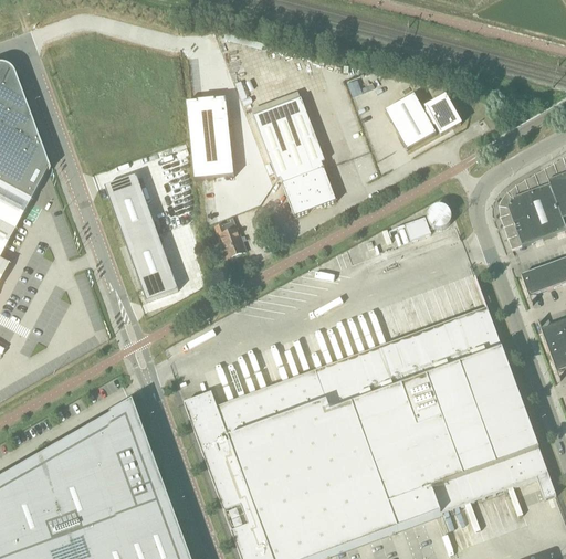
[(76,42),(55,50),(59,60),(80,52),(76,42)]
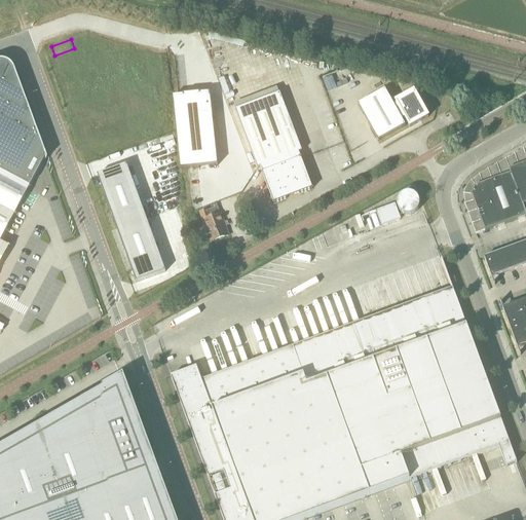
[(74,48),(54,56),(59,66),(78,59),(74,48)]
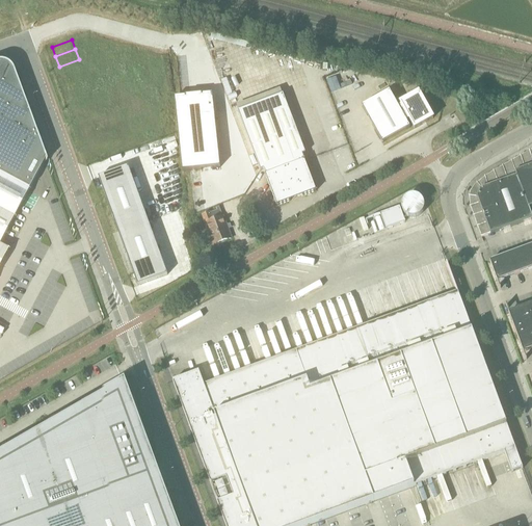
[(163,56),(142,59),(143,69),(164,67),(163,56)]
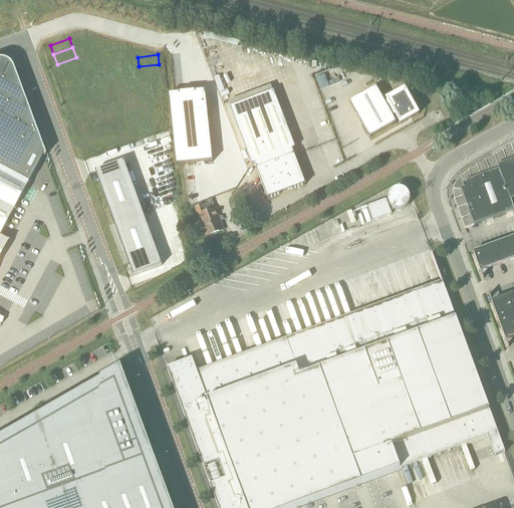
[(0,229),(43,149),(12,64),(11,62),(10,61),(9,60),(8,58),(7,57),(5,57),(4,56),(2,55),(0,55),(0,229)]
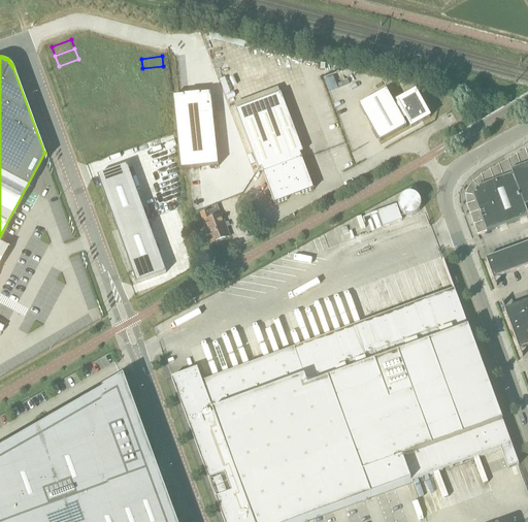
[(78,59),(59,66),(62,75),(81,68),(78,59)]
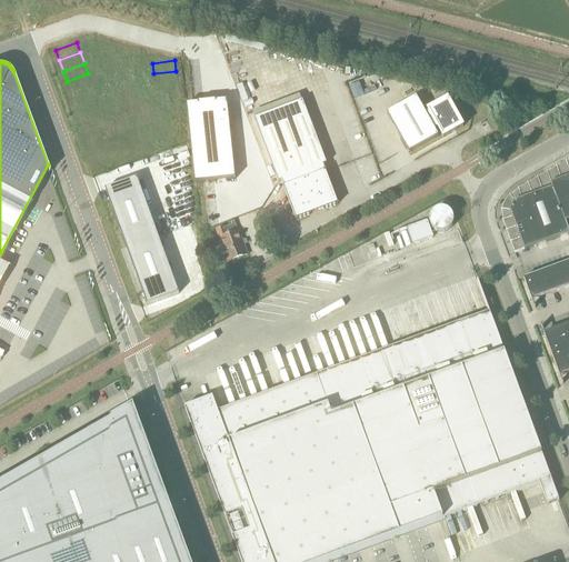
[(176,71),(153,73),(155,84),(177,82),(176,71)]
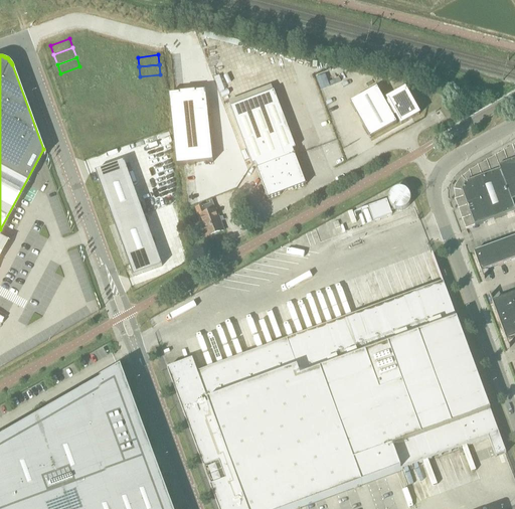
[(79,66),(60,73),(64,82),(83,75),(79,66)]
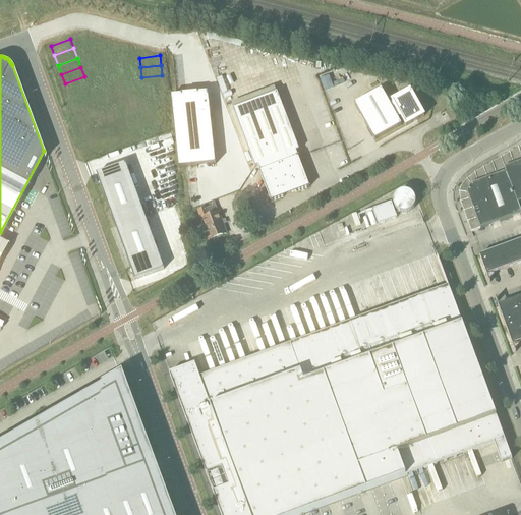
[(162,75),(141,77),(142,88),(163,86),(162,75)]
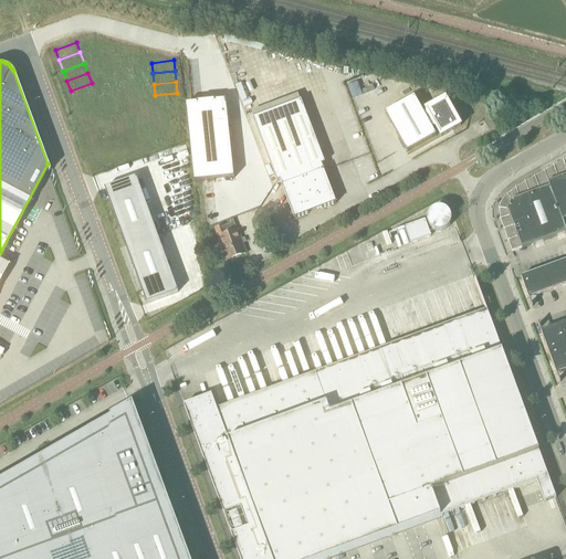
[(92,83),(71,91),(74,102),(95,94),(92,83)]
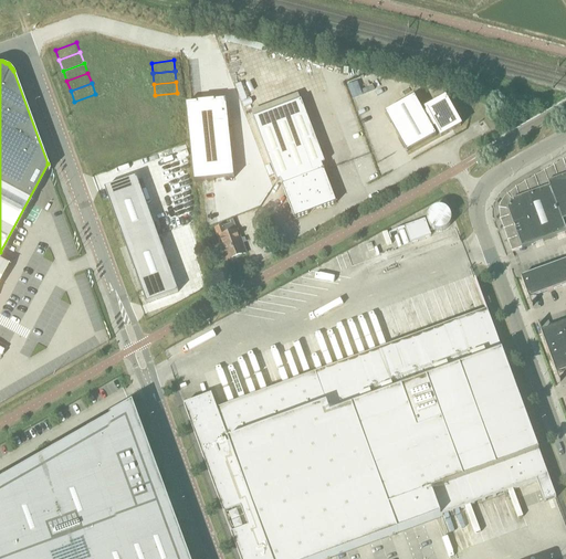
[(415,91),(385,107),(407,146),(437,130),(432,123),(436,122),(441,132),(461,120),(460,117),(446,93),(426,104),(427,106),(423,108),(415,91)]
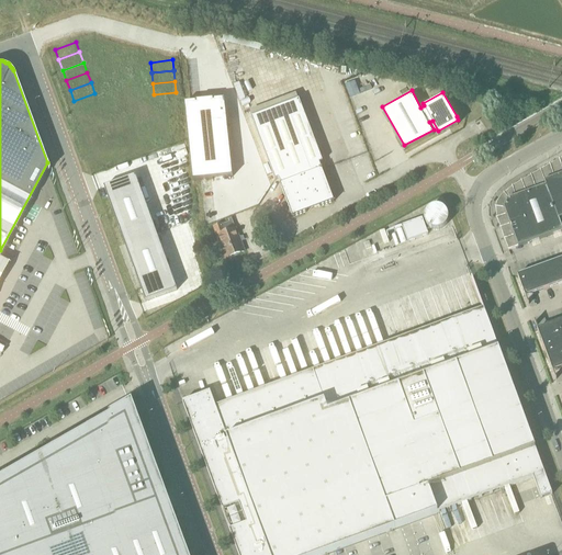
[(176,92),(154,94),(155,105),(177,103),(176,92)]
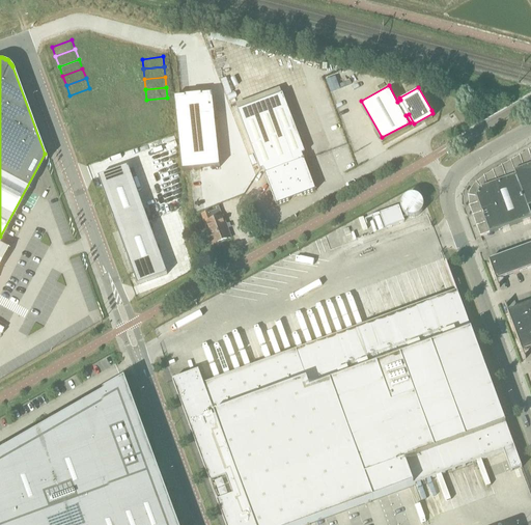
[(89,88),(70,95),(74,105),(93,98),(89,88)]
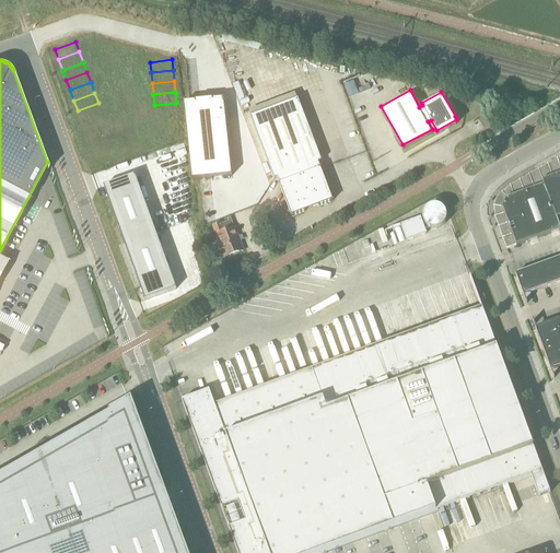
[(195,97),(184,98),(193,175),(232,171),(224,94),(213,95),(213,94),(195,96),(195,97)]
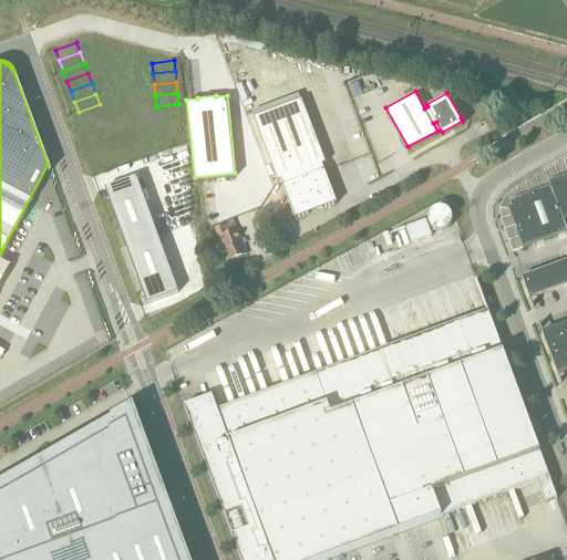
[(301,95),(254,113),(259,126),(268,151),(278,176),(281,175),(284,180),(282,180),(295,214),(309,208),(309,207),(309,205),(311,205),(319,201),(321,200),(322,201),(322,203),(337,197),(325,165),(322,159),(326,158),(307,107),(301,95)]
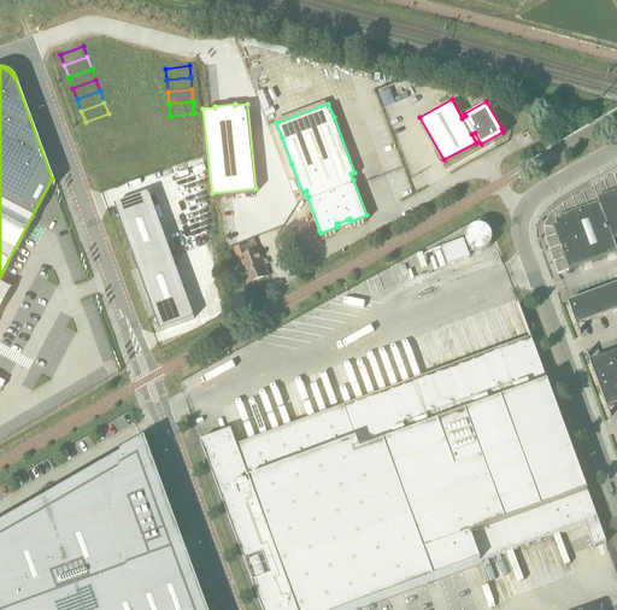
[(194,113),(170,116),(171,128),(195,125),(194,113)]
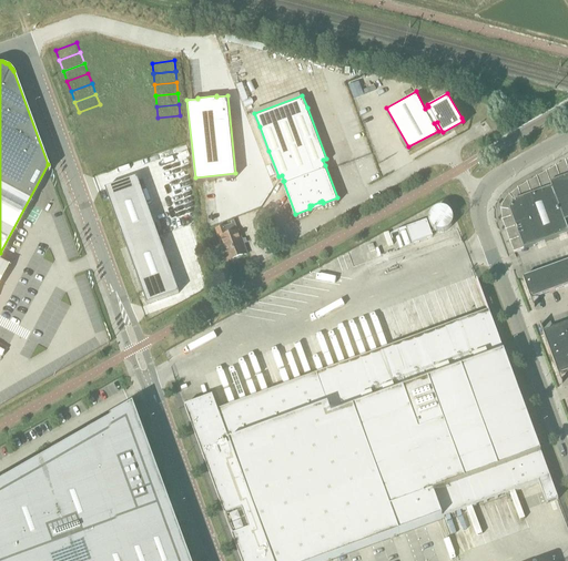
[(180,115),(158,118),(160,129),(181,126),(180,115)]
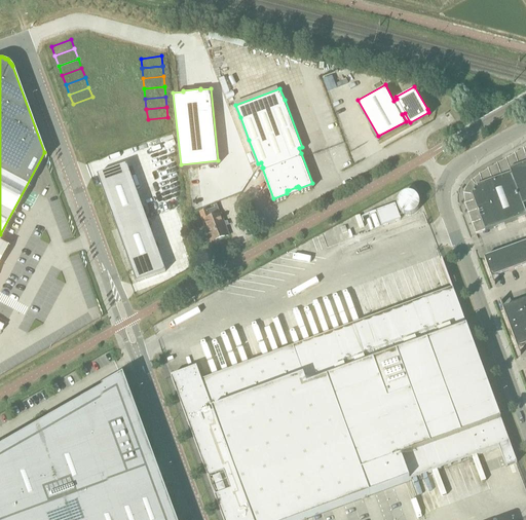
[(97,110),(77,117),(81,126),(101,119),(97,110)]
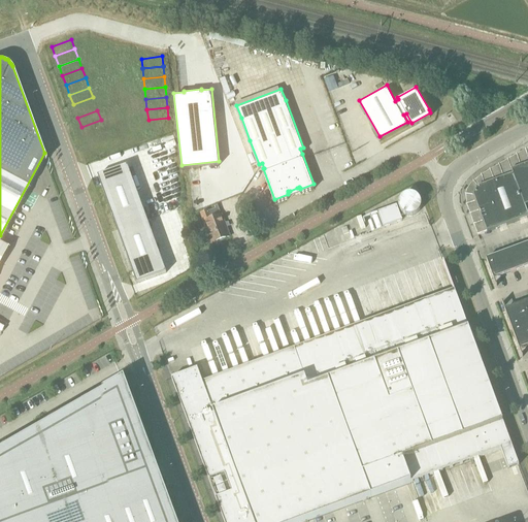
[(101,120),(81,127),(85,137),(104,130),(101,120)]
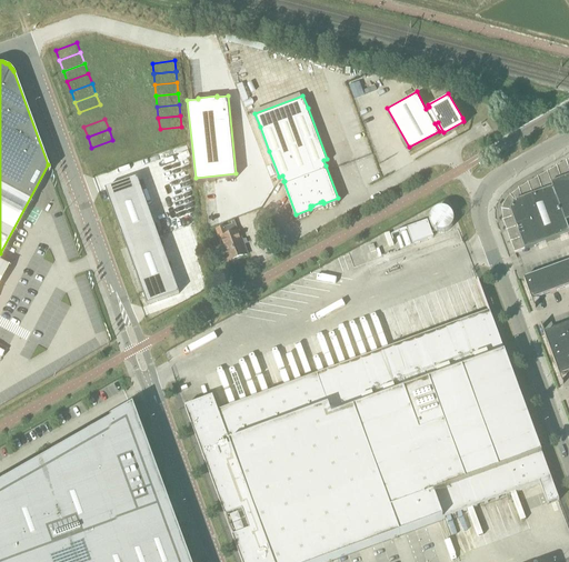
[(112,140),(91,148),(96,158),(117,150),(112,140)]
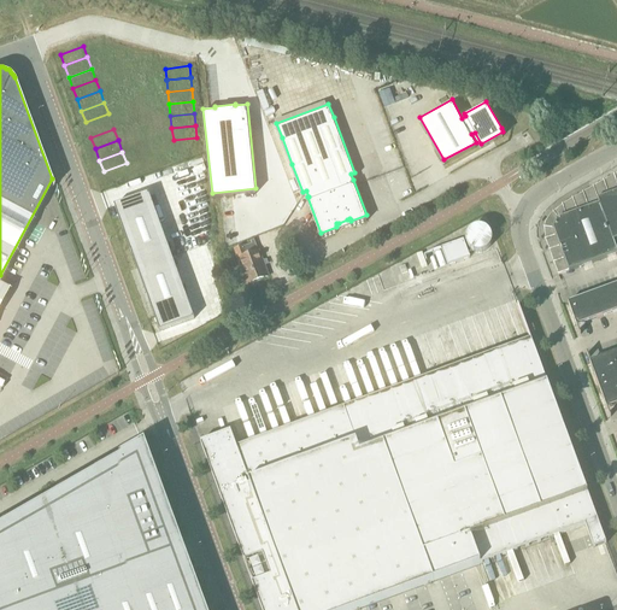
[(127,163),(104,171),(107,183),(130,175),(127,163)]
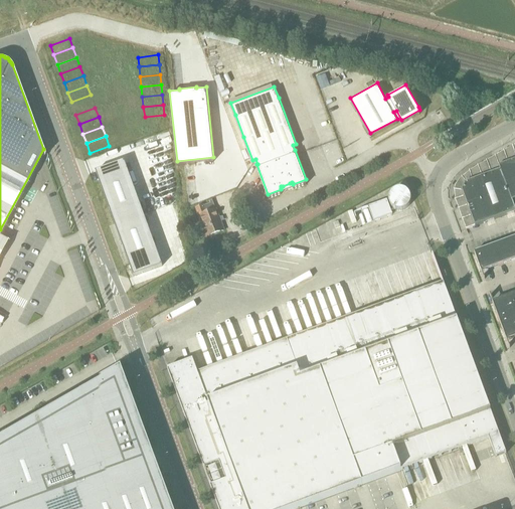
[(461,177),(458,181),(456,181),(455,184),(454,184),(454,185),(455,185),(456,194),(455,194),(455,195),(456,195),(459,203),(458,203),(459,204),(460,204),(463,213),(462,214),(463,214),(467,223),(466,223),(466,224),(475,221),(514,206),(514,202),(512,196),(514,194),(514,140),(513,142),(512,141),(512,142),(504,146),(504,145),(503,146),(504,147),(496,151),(495,150),(495,152),(487,156),(487,155),(486,155),(487,157),(479,161),(478,160),(478,161),(470,166),(470,165),(469,166),(470,167),(463,172),(462,172),(462,173),(460,175),(461,177)]
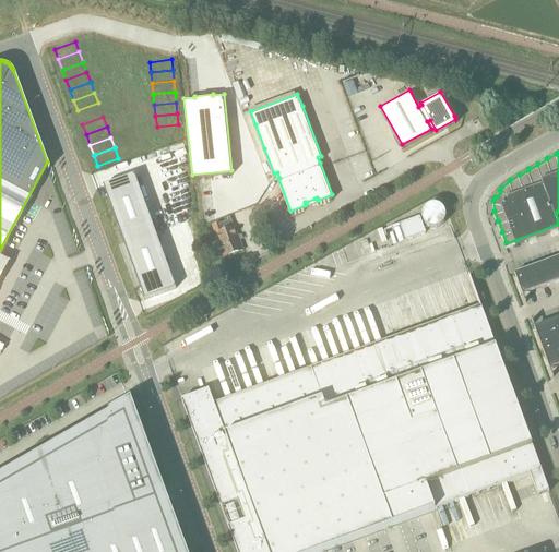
[(135,169),(104,181),(125,238),(155,226),(135,169)]
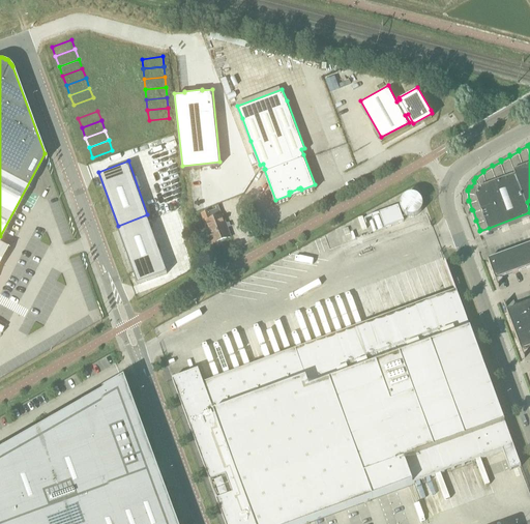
[(401,199),(401,200),(401,201),(401,203),(401,204),(402,205),(403,206),(404,208),(404,209),(406,209),(407,210),(408,211),(409,211),(411,211),(412,211),(413,211),(415,211),(416,210),(417,210),(418,209),(419,208),(420,207),(421,206),(422,205),(422,204),(422,202),(422,201),(422,200),(422,198),(422,197),(421,196),(421,195),(420,193),(419,192),(418,192),(417,191),(415,190),(414,190),(413,190),(411,190),(410,190),(409,190),(408,190),(406,191),(405,192),(404,193),(403,194),(402,195),(402,196),(401,197),(401,199)]
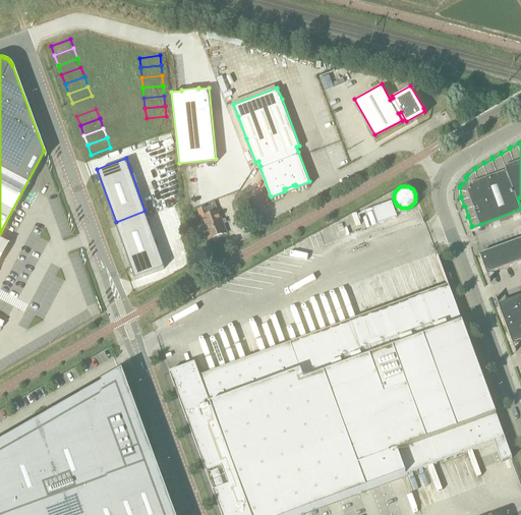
[(213,201),(197,206),(205,223),(194,227),(198,237),(208,233),(209,234),(227,227),(224,219),(227,218),(226,215),(222,216),(219,207),(218,207),(215,197),(212,198),(213,201)]
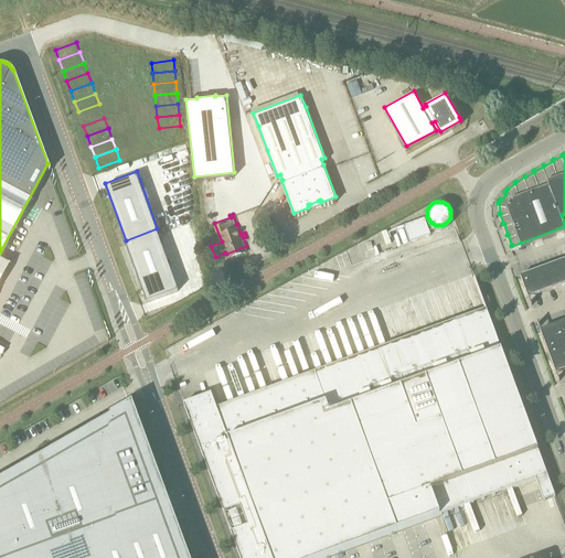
[(404,221),(409,237),(430,229),(425,214),(404,221)]
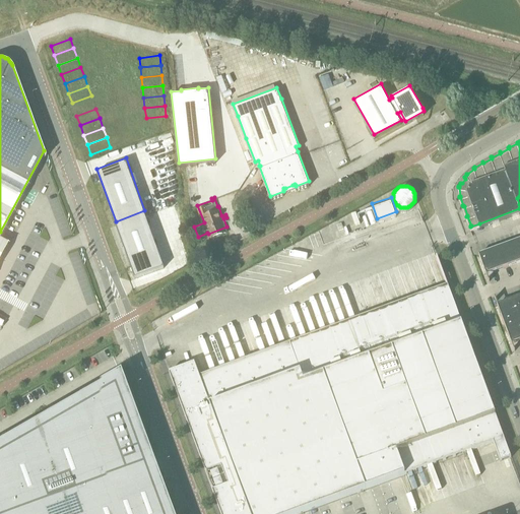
[(144,210),(116,221),(135,273),(164,263),(144,210)]
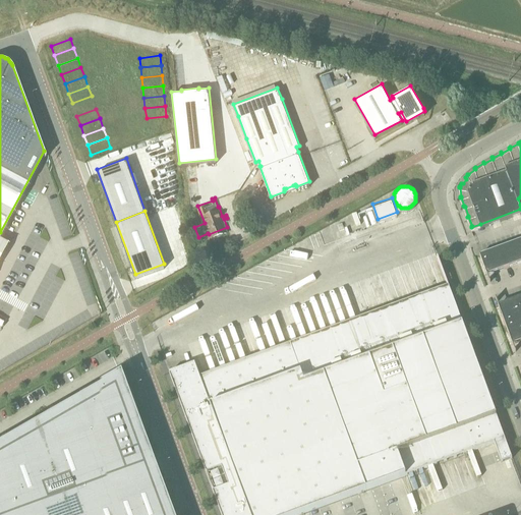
[(520,242),(519,236),(500,243),(507,263),(520,256),(520,242)]
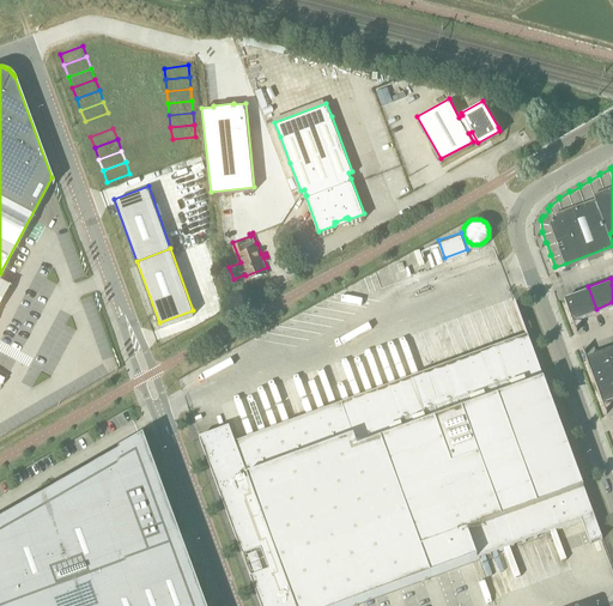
[(588,286),(564,295),(572,317),(596,309),(588,286)]
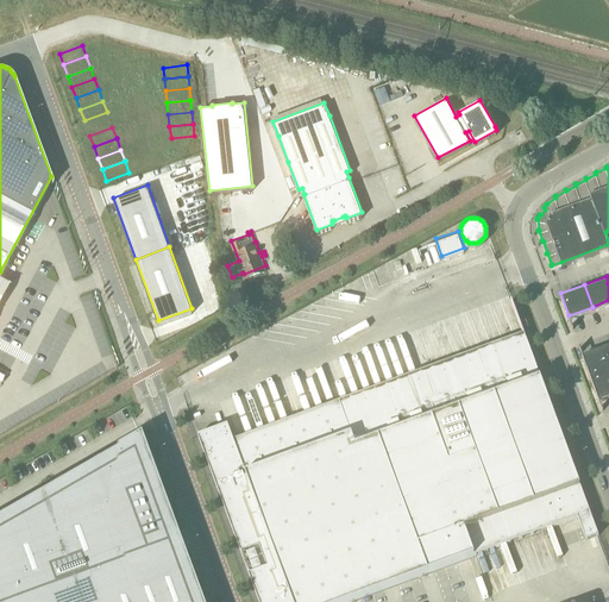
[(228,419),(198,431),(261,601),(332,601),(578,512),(586,534),(596,531),(598,530),(596,524),(526,333),(525,328),(523,328),(490,340),(233,436),(232,431),(228,419)]
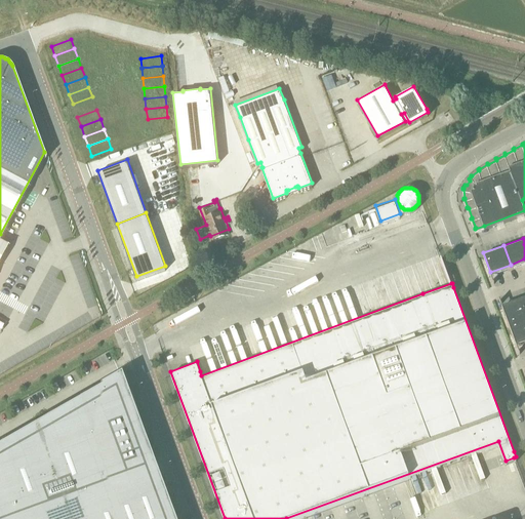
[(524,304),(522,295),(502,303),(510,322),(524,316),(524,304)]
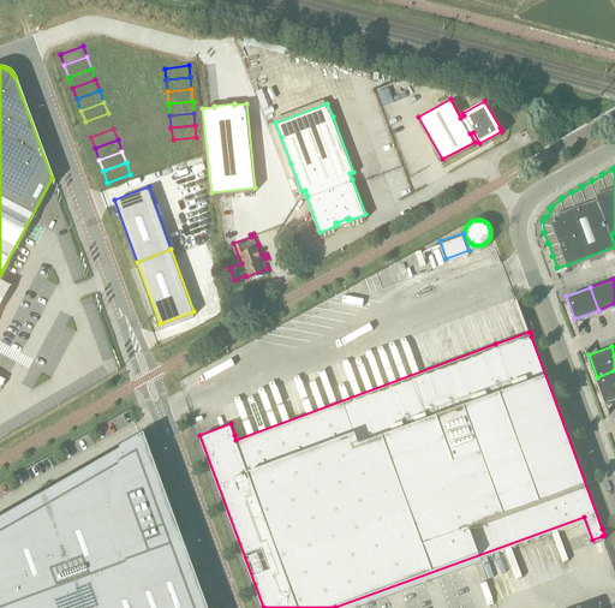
[(614,370),(597,377),(605,400),(614,397),(614,370)]
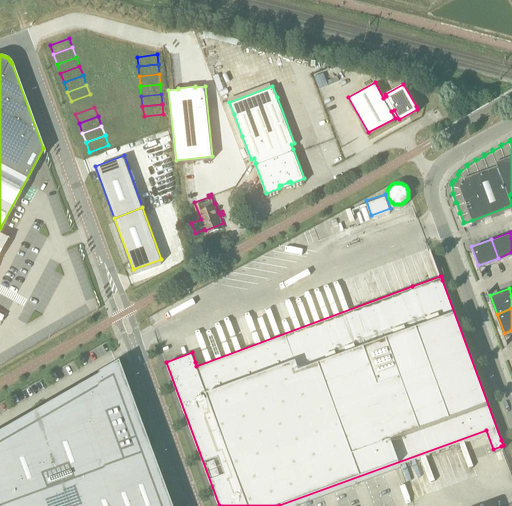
[(173,505),(120,361),(0,429),(0,505),(173,505)]
